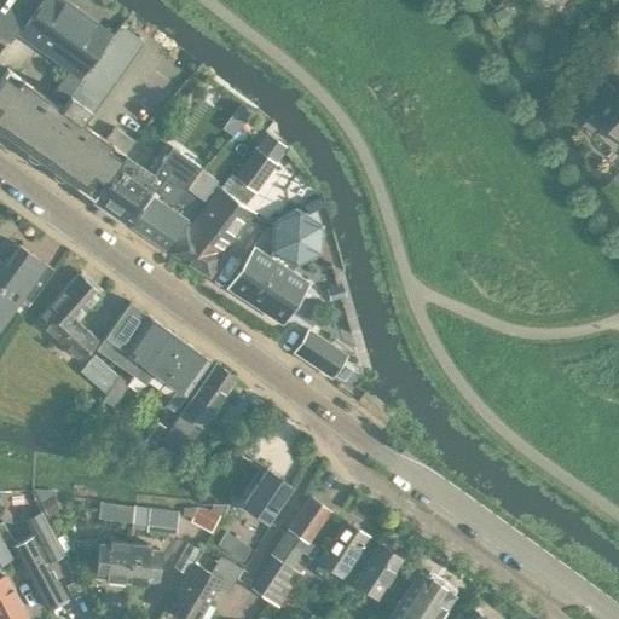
[(64,0),(39,0),(16,33),(67,69),(45,100),(57,109),(65,97),(75,82),(79,77),(80,79),(86,69),(96,55),(106,41),(111,34),(110,33),(64,0)]
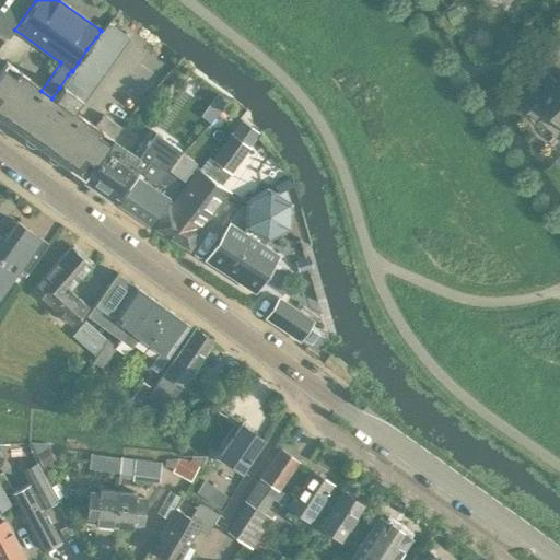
[(96,37),(117,51),(126,38),(103,23),(100,30),(101,31),(96,37)]
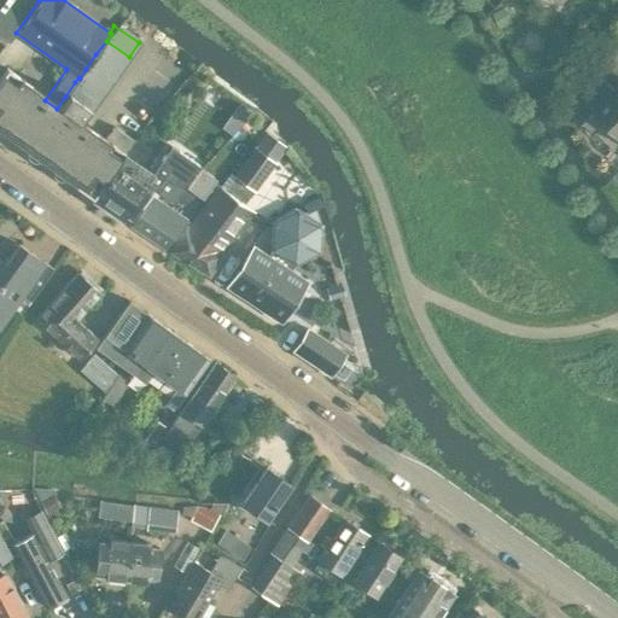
[(95,54),(120,71),(129,57),(106,41),(95,54)]
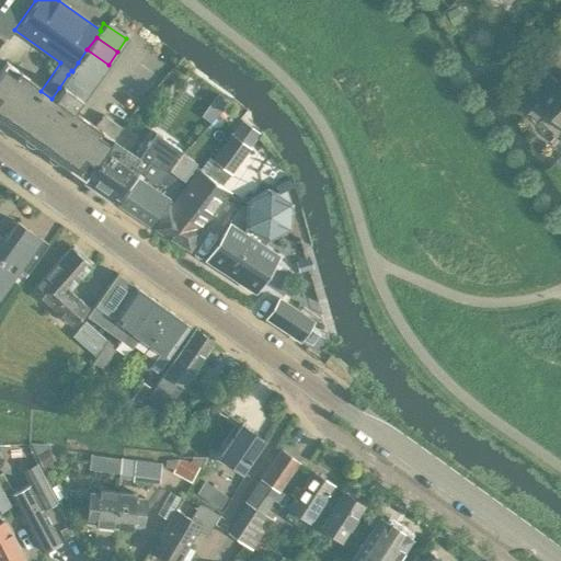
[(100,78),(109,65),(87,49),(78,63),(100,78)]
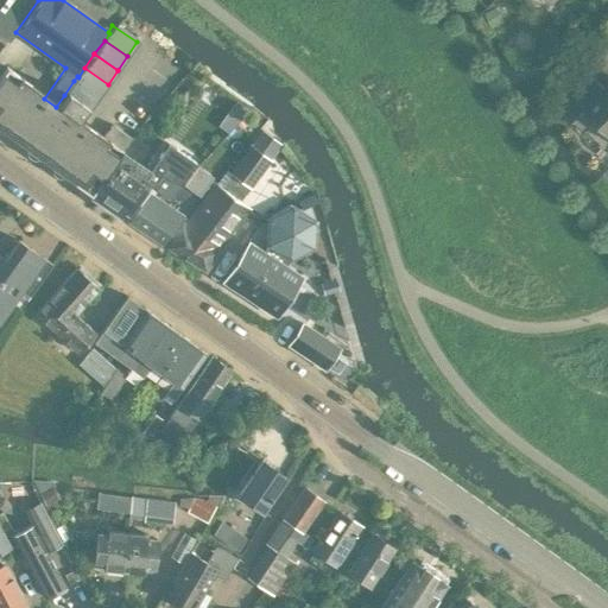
[(74,81),(99,97),(108,84),(84,68),(78,77),(77,76),(74,81)]
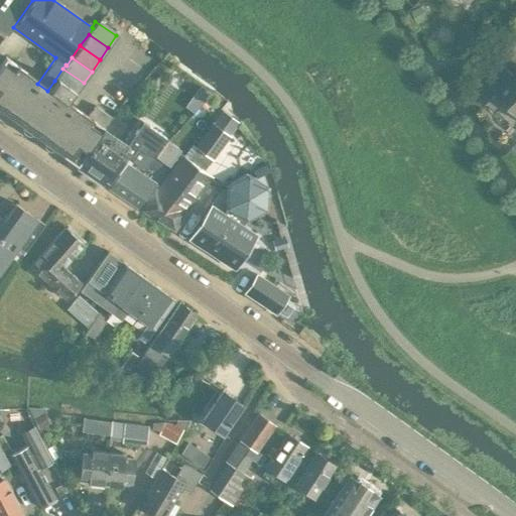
[(72,93),(54,81),(47,91),(37,84),(2,59),(0,61),(0,114),(77,167),(103,130),(101,129),(109,118),(93,106),(81,124),(59,110),(72,93)]
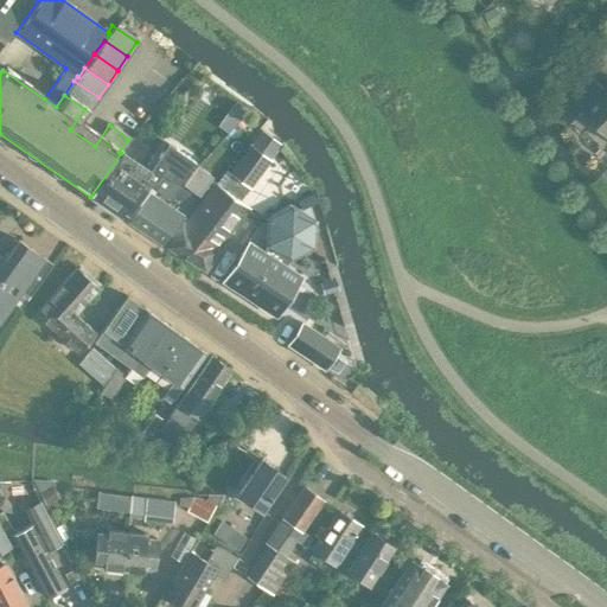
[(582,131),(592,120),(606,134),(606,83),(602,89),(593,78),(562,109),(582,131)]
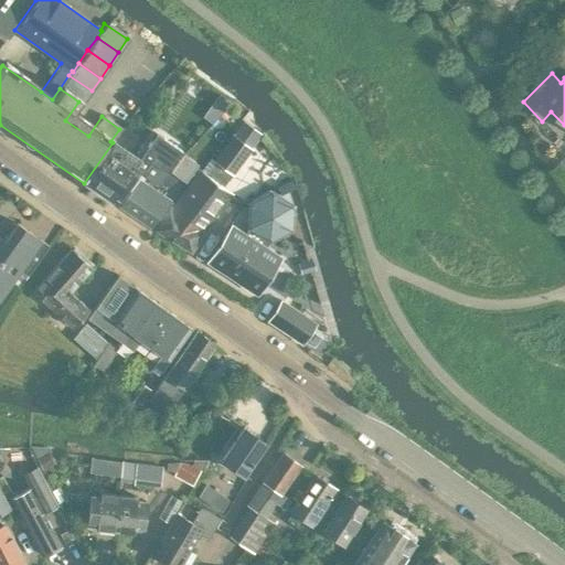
[(60,88),(78,102),(83,104),(92,91),(68,75),(60,88)]
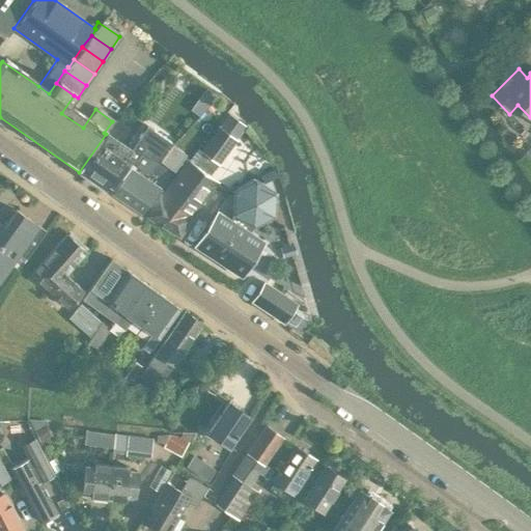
[(201,150),(220,164),(238,141),(235,140),(246,127),(230,115),(220,128),(219,127),(201,150)]
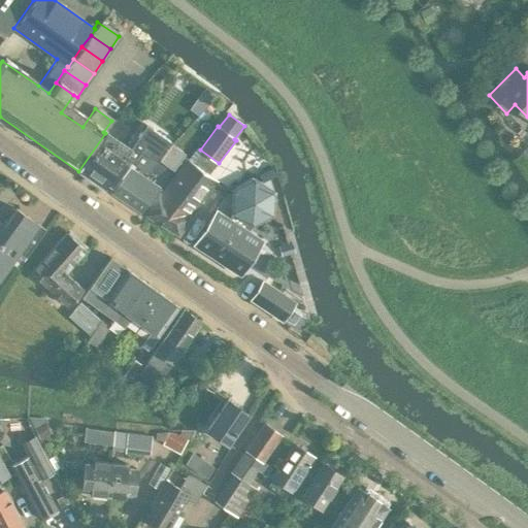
[(134,164),(147,173),(169,139),(145,123),(137,135),(133,132),(124,146),(105,133),(78,171),(102,188),(111,193),(125,174),(129,167),(131,169),(134,164)]
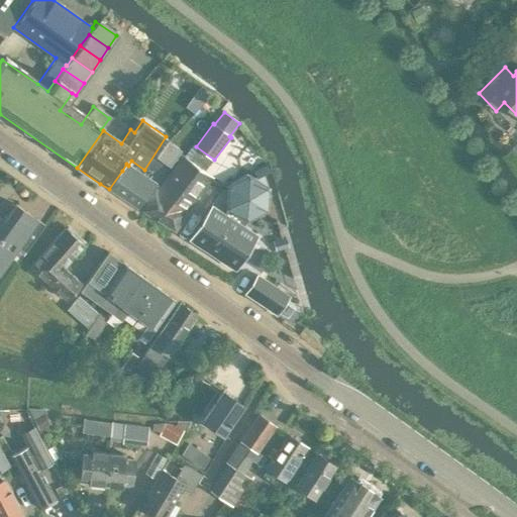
[(169,141),(157,158),(170,168),(182,150),(169,141)]
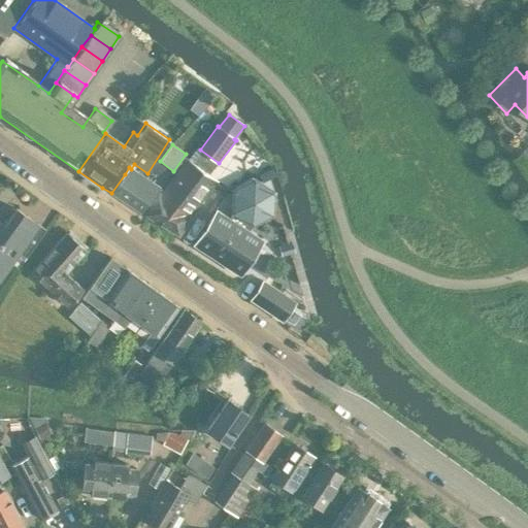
[(217,180),(188,160),(161,195),(159,193),(145,216),(178,235),(190,219),(189,218),(217,180)]
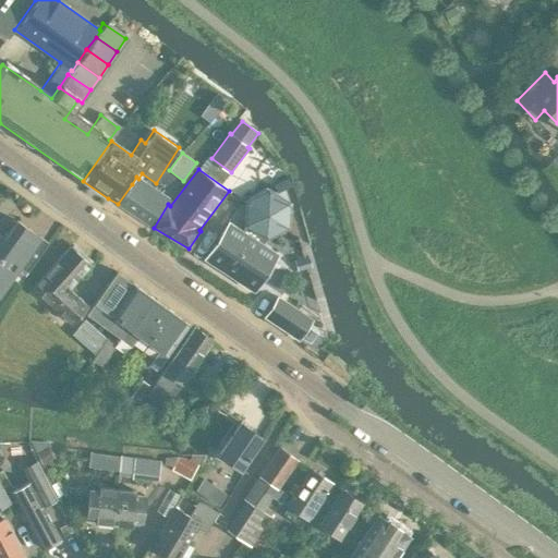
[(288,178),(273,185),(276,193),(291,186),(288,178)]
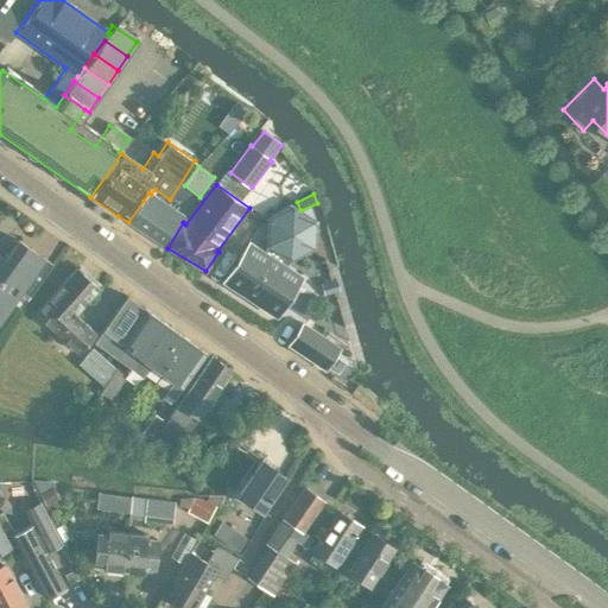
[(128,222),(145,234),(162,246),(183,216),(151,195),(145,202),(144,201),(128,222)]
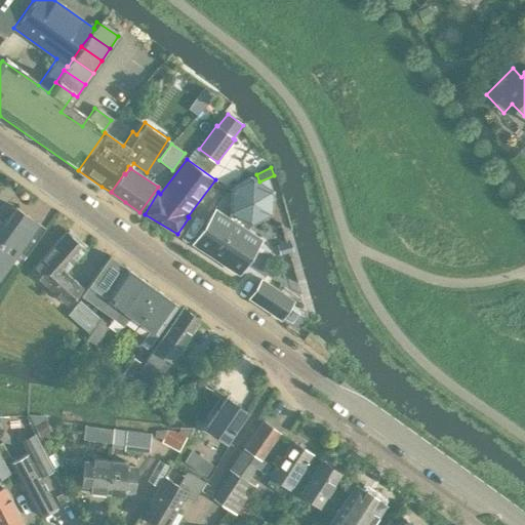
[(247,177),(228,187),(226,209),(244,221),(265,211),(266,190),(247,177)]
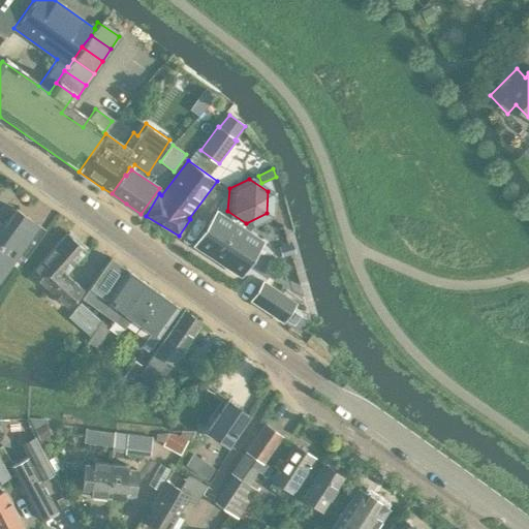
[(0,278),(19,253),(25,258),(44,230),(16,209),(3,226),(0,223),(0,278)]
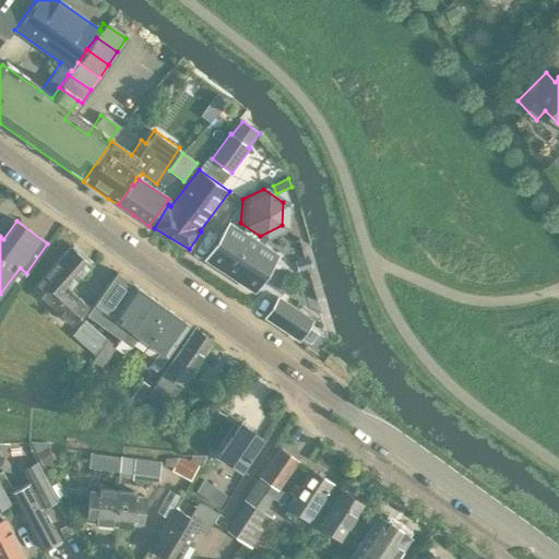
[(298,235),(278,240),(283,253),(277,254),(228,223),(204,260),(253,292),(256,287),(257,288),(294,296),(293,292),(312,286),(298,235)]
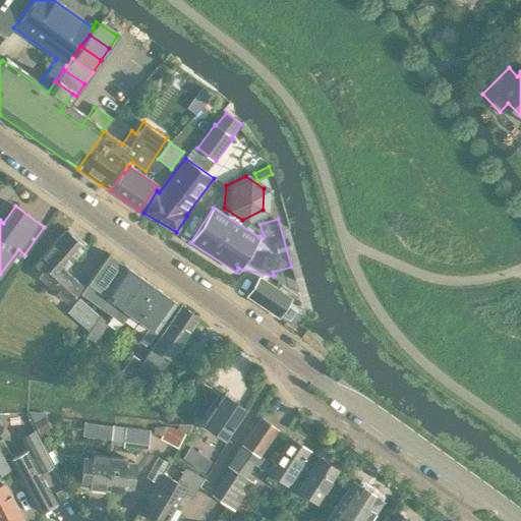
[(83,246),(75,239),(65,230),(30,270),(66,302),(80,285),(63,269),(83,246)]
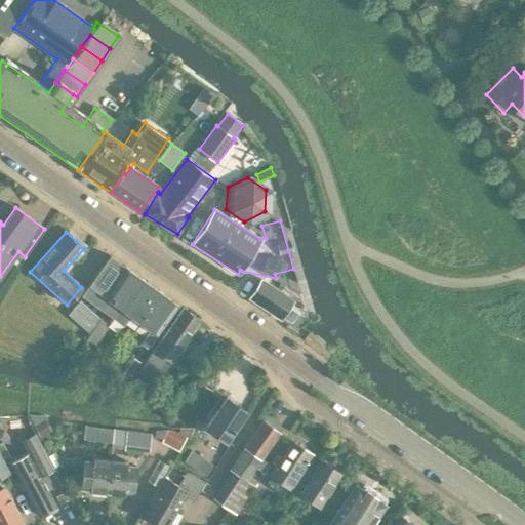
[(121,311),(144,281),(110,256),(80,296),(112,319),(119,310),(121,311)]
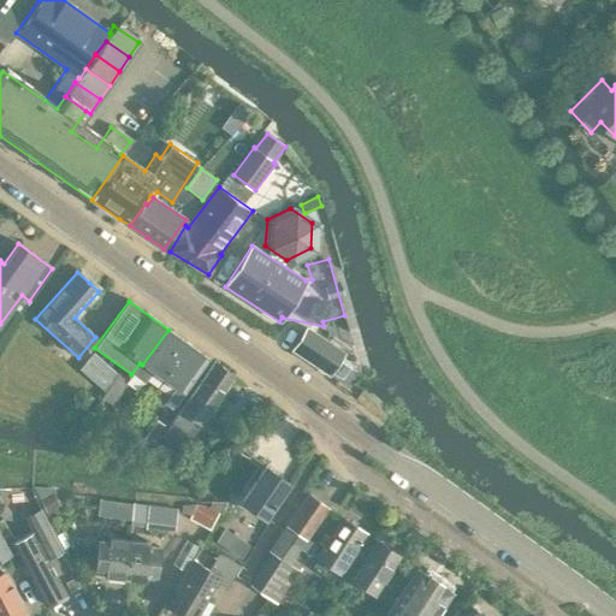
[(332,375),(347,353),(311,329),(295,351),(332,375)]
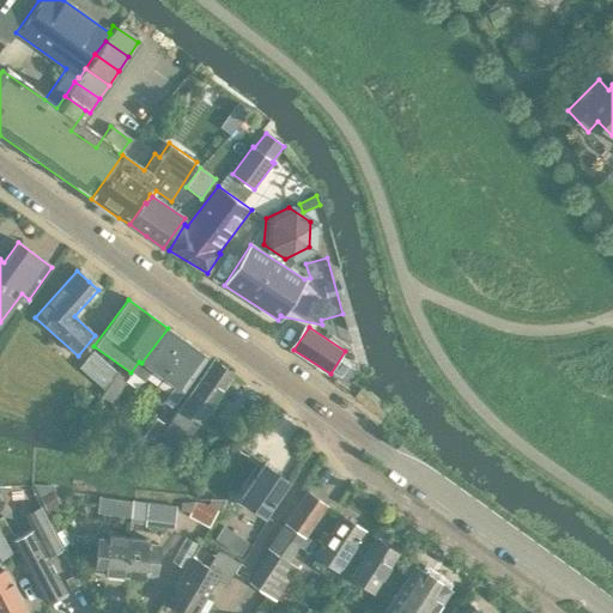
[(189,345),(168,328),(141,363),(139,362),(131,372),(141,381),(150,370),(163,380),(189,345)]
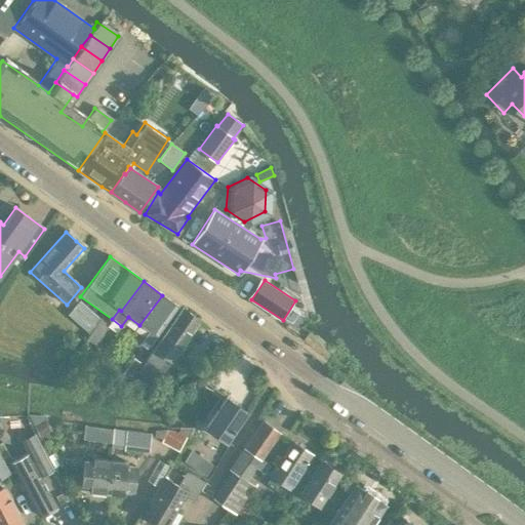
[(148,330),(145,334),(140,340),(148,346),(177,307),(162,295),(139,325),(148,330)]
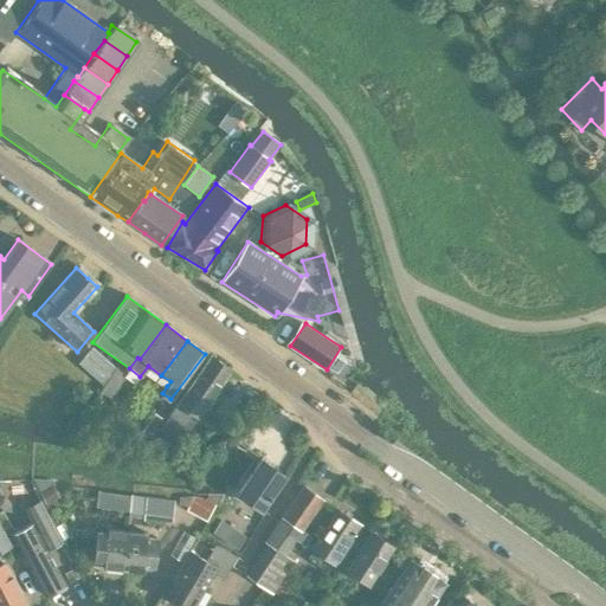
[(77,361),(101,382),(115,367),(92,346),(77,361)]
